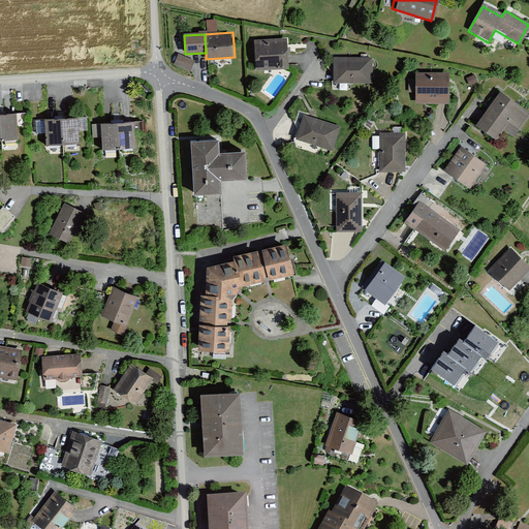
[(284,39),(251,40),(252,69),(285,68),(284,39)]
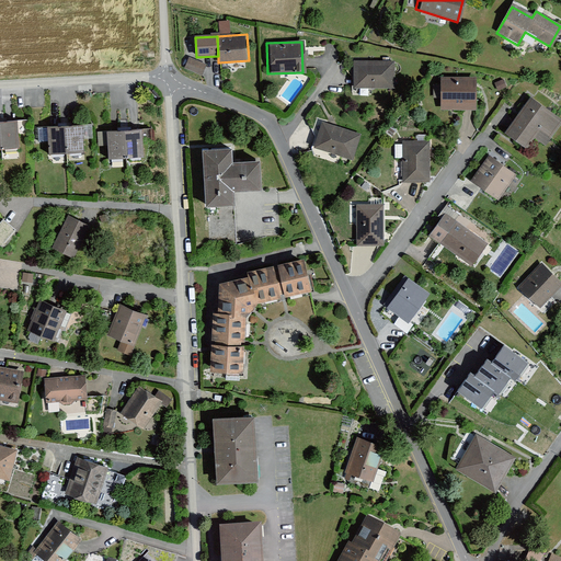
[(206,65),(190,56),(185,68),(203,76),(206,65)]
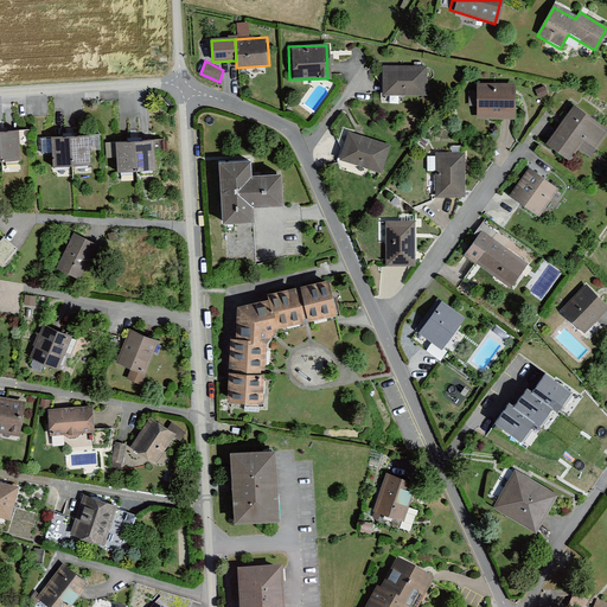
[(425,64),(379,63),(378,94),(423,96),(425,64)]
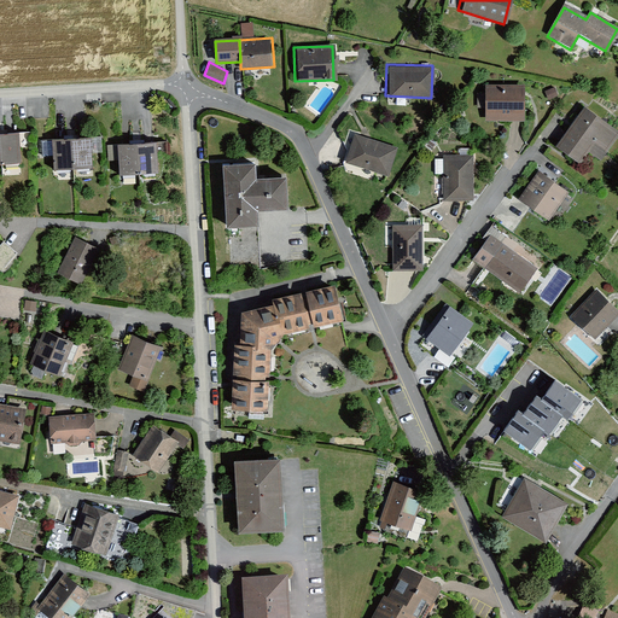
[(520,85),(483,83),(483,120),(520,120),(520,85)]
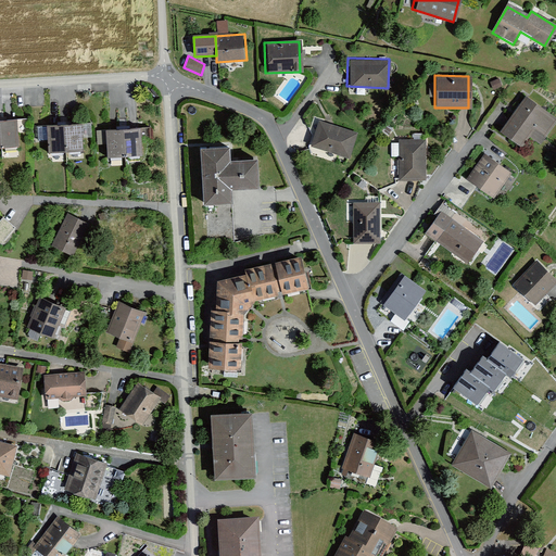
[(555,119),(525,97),(497,133),(518,149),(527,137),(539,146),(555,123),(555,119)]
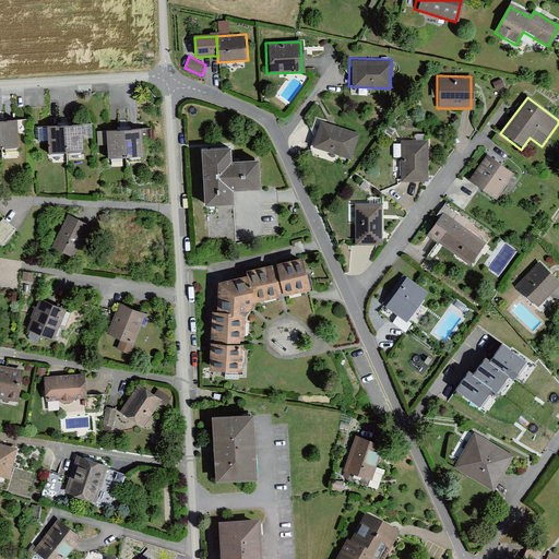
[(360,133),(318,119),(308,149),(351,162),(360,133)]
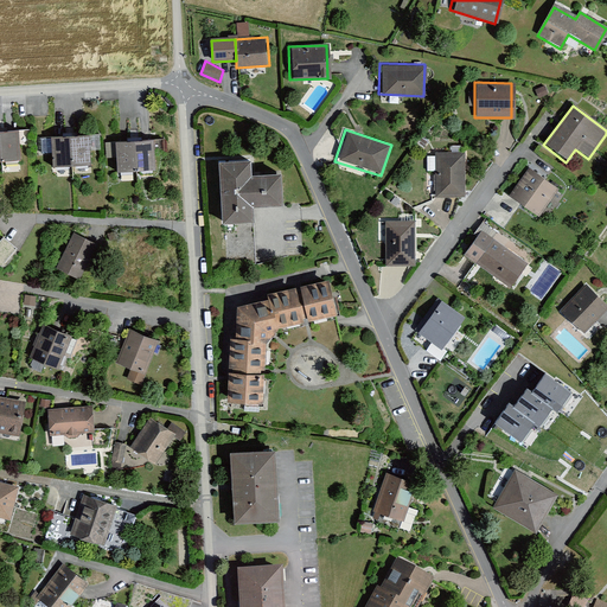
[(16,132),(0,132),(0,163),(18,163),(16,132)]
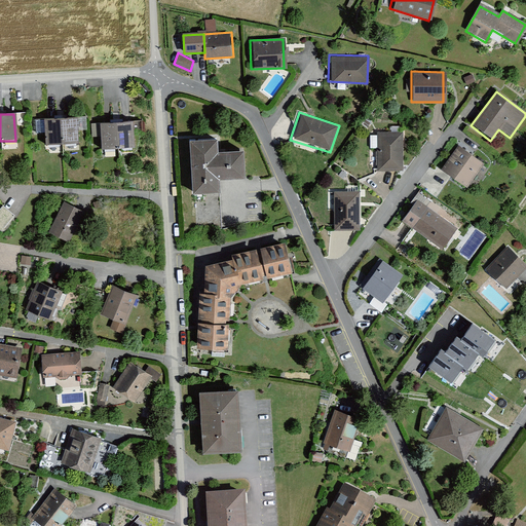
[(74,118),(42,118),(42,145),(74,145),(74,118)]
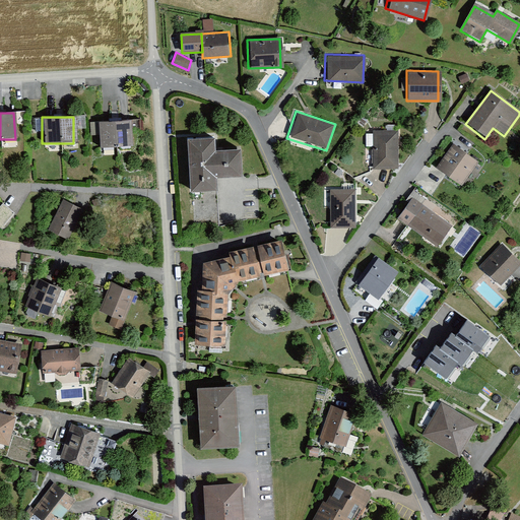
[(127,119),(94,121),(96,149),(128,147),(127,119)]
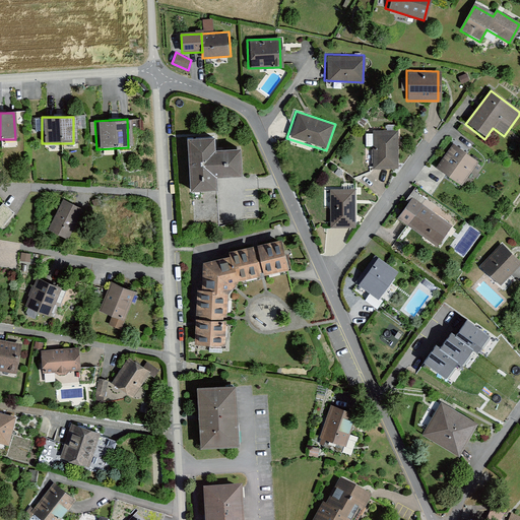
[(395,129),(371,130),(372,169),(396,169),(395,129)]
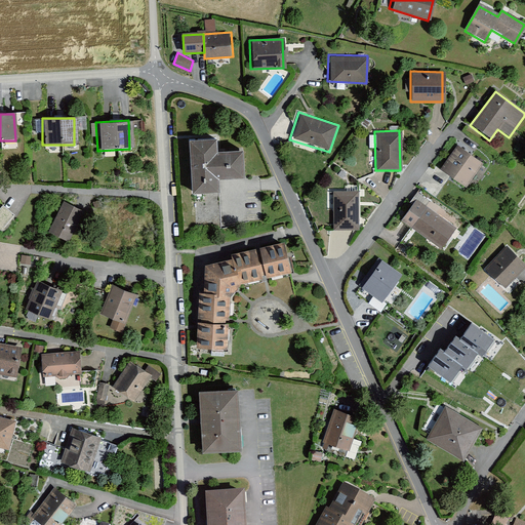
[(212,139),(185,140),(187,192),(213,191),(213,179),(243,179),(242,150),(213,151),(212,139)]
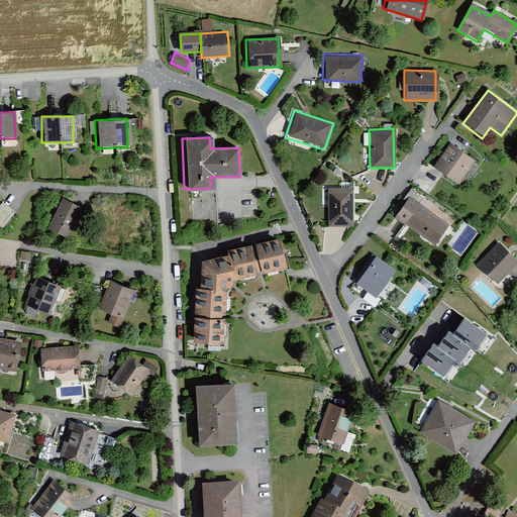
[(476,162),(449,142),(432,167),(457,185),(476,162)]
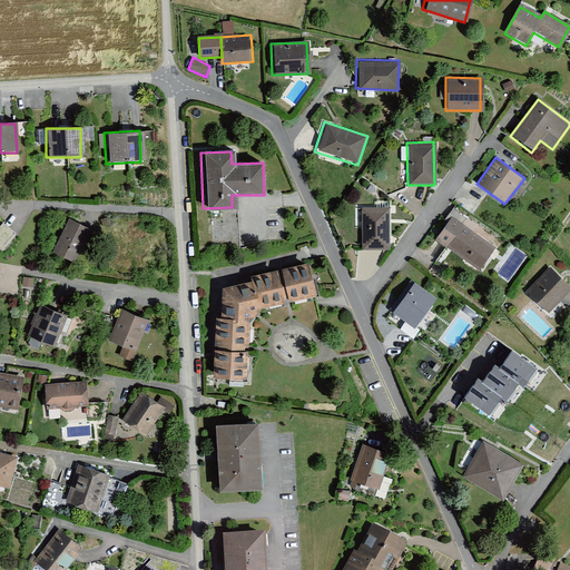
[(389,207),(360,207),(360,249),(389,248),(389,207)]
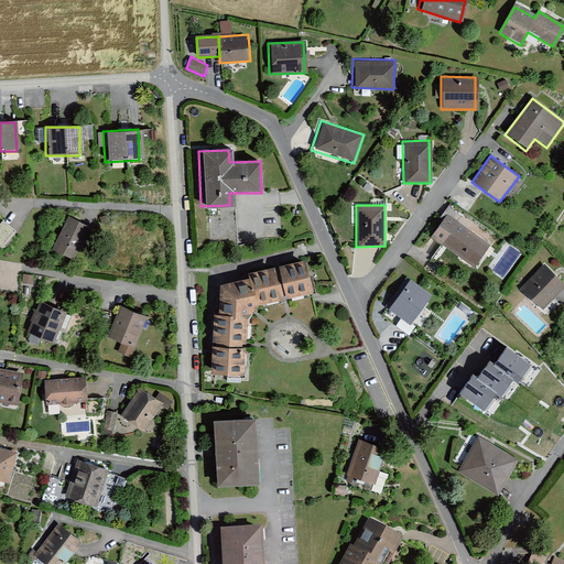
[(489,246),(446,215),(430,238),(473,269),(489,246)]
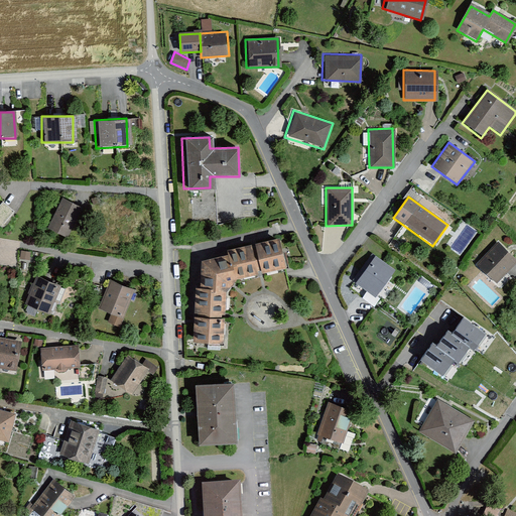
[(84,208),(60,198),(45,231),(69,241),(84,208)]
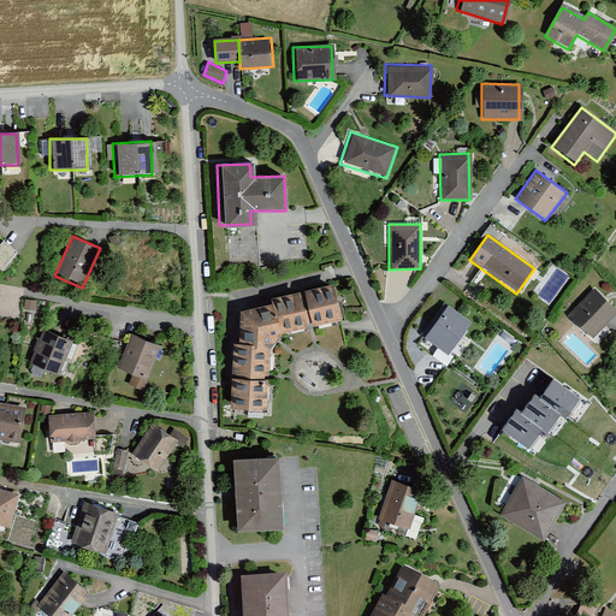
[(592,286),(564,312),(587,336),(615,311),(592,286)]
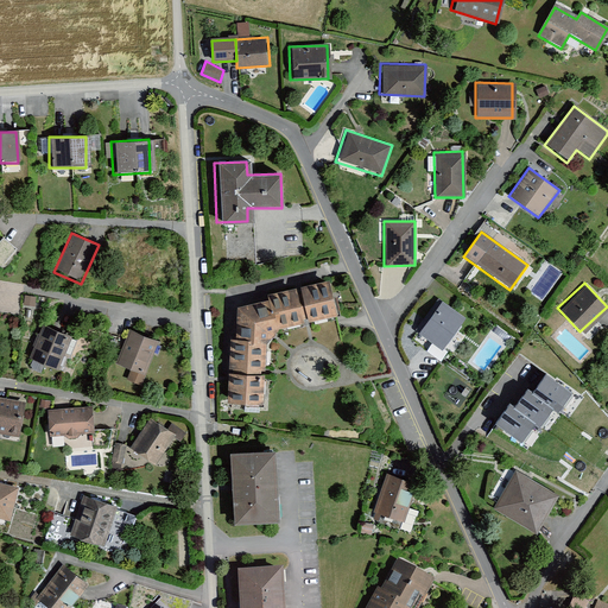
[(325,285),(232,309),(222,404),(257,406),(263,346),(273,330),(334,316),(325,285)]
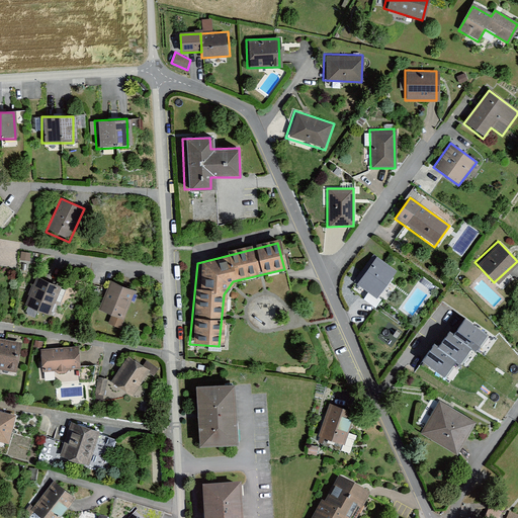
[(396,272),(374,257),(354,284),(374,299),(396,272)]
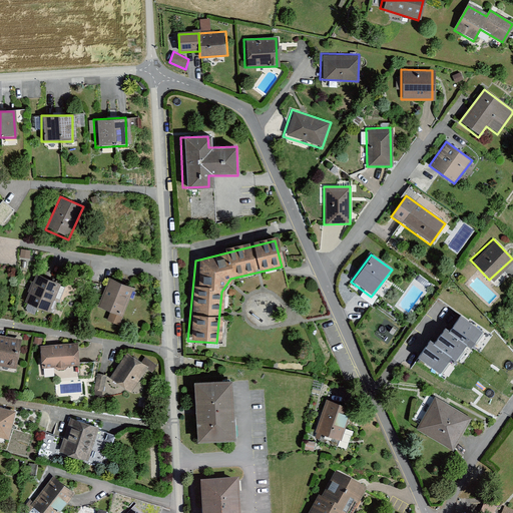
[(60,283),(35,273),(22,307),(47,316),(60,283)]
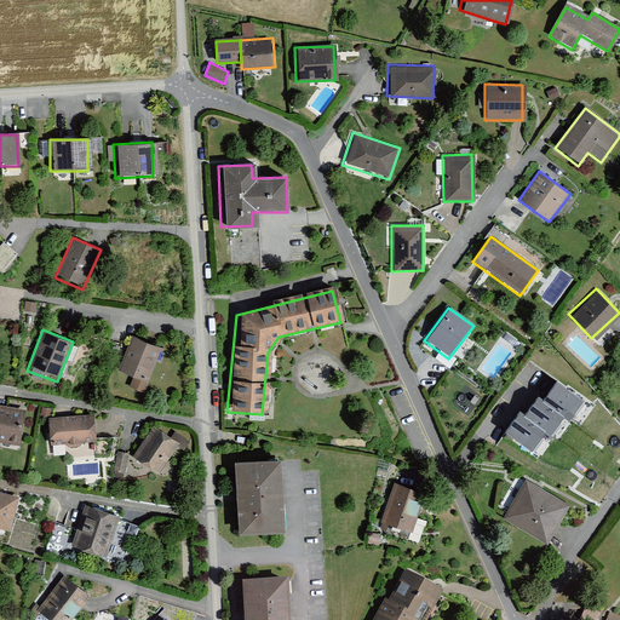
[(159,349),(130,337),(115,372),(144,384),(159,349)]
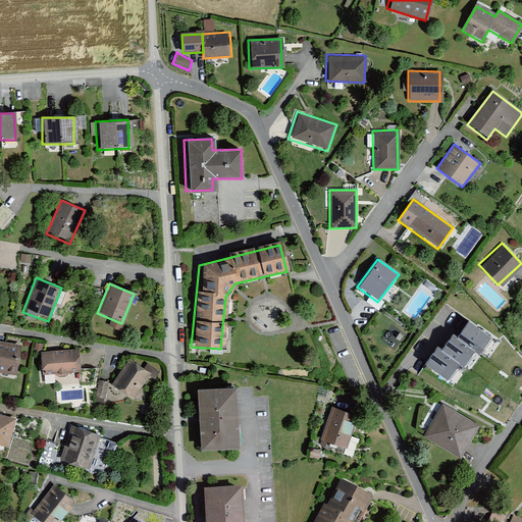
[(470,322),(459,337),(455,334),(442,350),(437,348),(427,364),(450,381),(460,366),(464,368),(475,352),(480,354),(491,338),(470,322)]
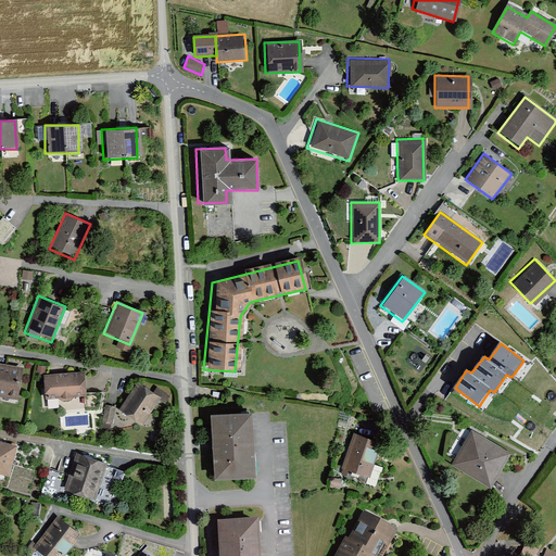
[(23,368),(0,363),(0,395),(15,400),(23,368)]
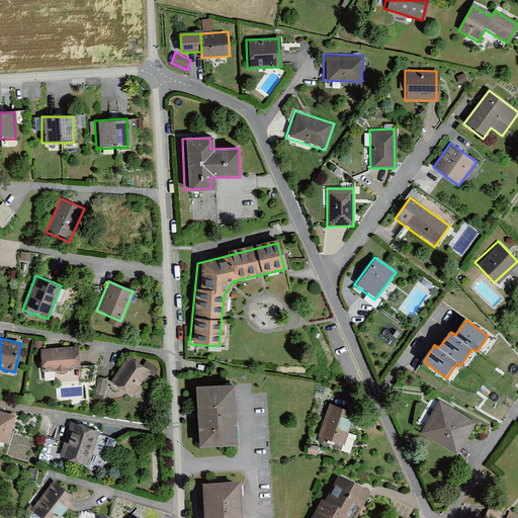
[(76,348),(37,349),(38,372),(77,370),(76,348)]
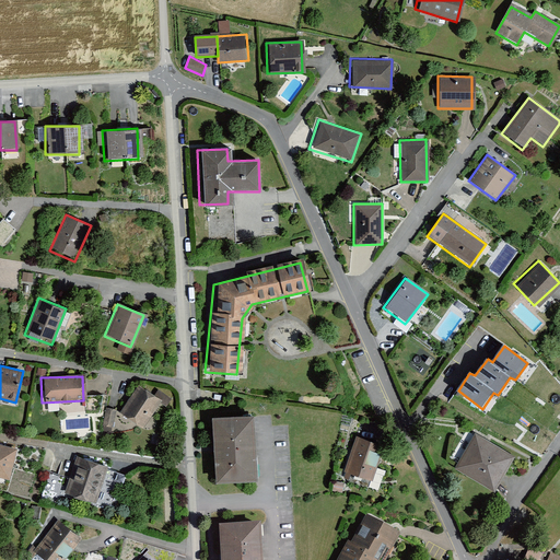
[(159,400),(136,385),(118,411),(141,427),(159,400)]
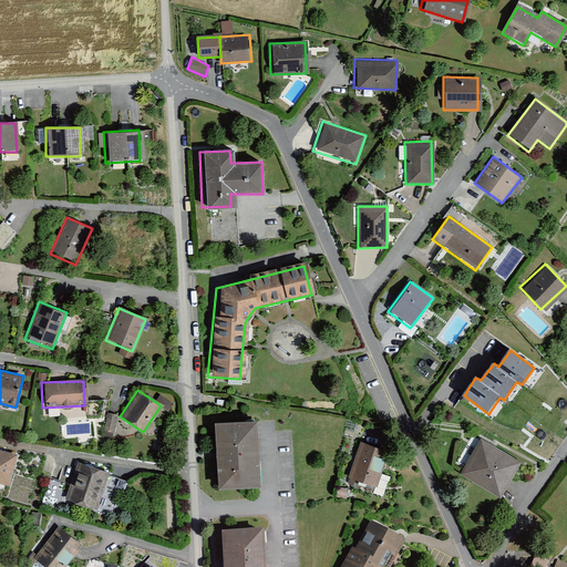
[(119,414),(107,412),(105,430),(115,432),(119,414)]
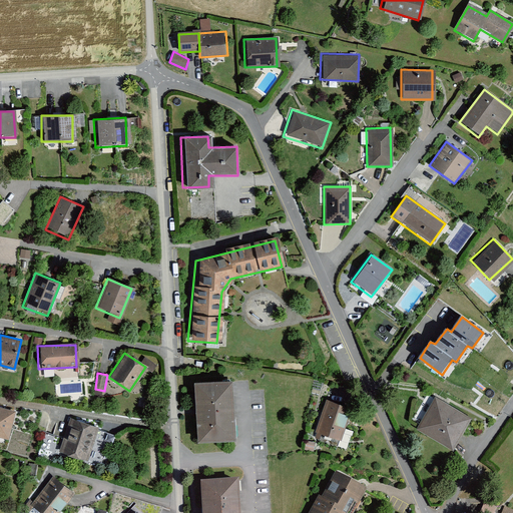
[(227,381),(188,384),(192,442),(231,439),(227,381)]
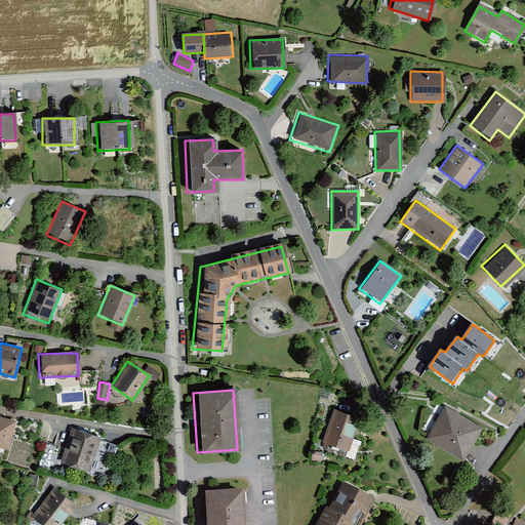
[(482,429),(442,404),(422,439),(461,462),(482,429)]
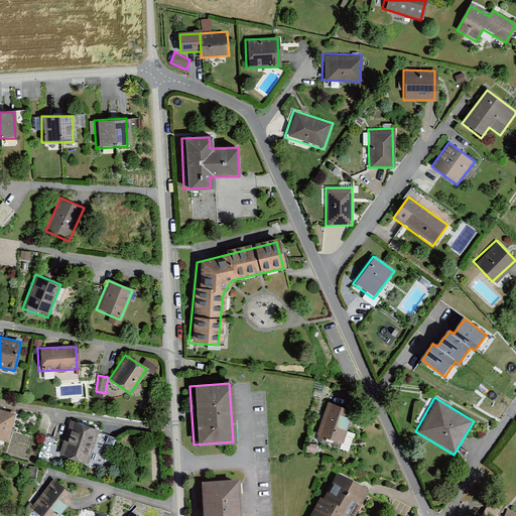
[(324,403),(312,438),(341,446),(351,412),(324,403)]
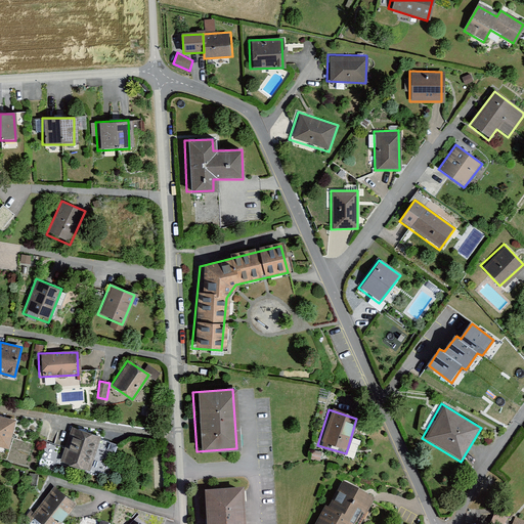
[(14,421),(0,417),(0,446),(7,449),(14,421)]
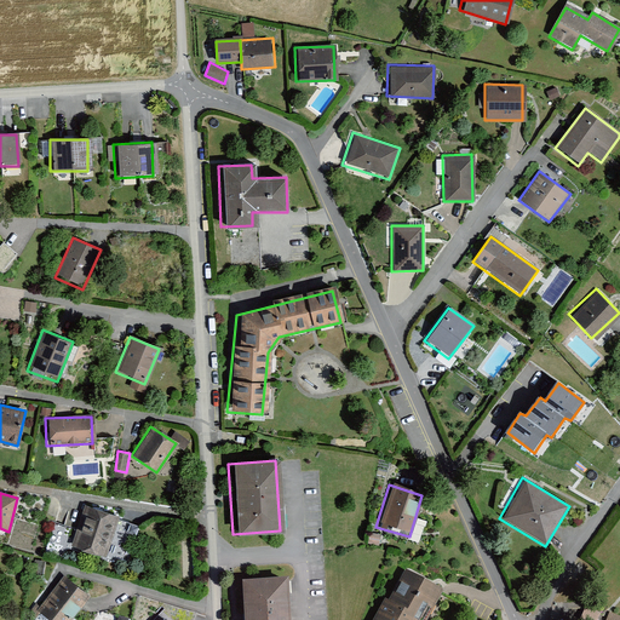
[(118,518),(82,505),(67,546),(102,560),(118,518)]
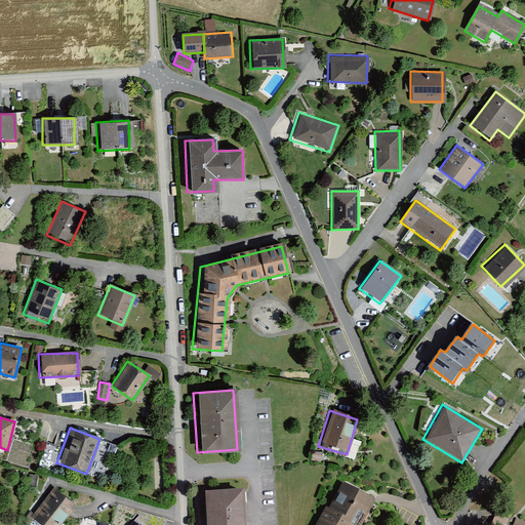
[(361,524),(373,502),(340,485),(327,511),(324,509),(315,524),(361,524)]
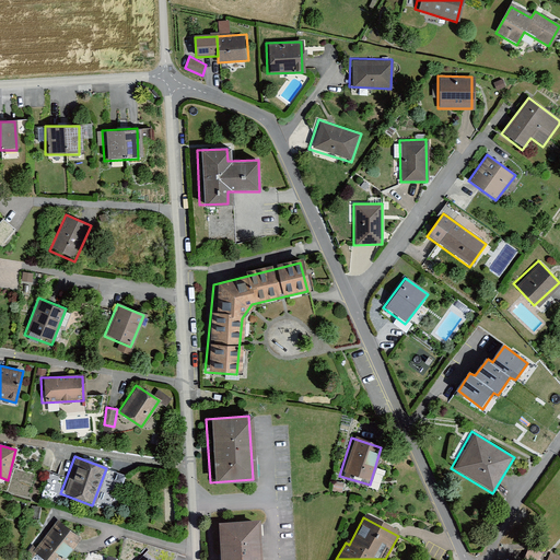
[(55,520),(28,551),(39,559),(60,559),(78,539),(55,520)]
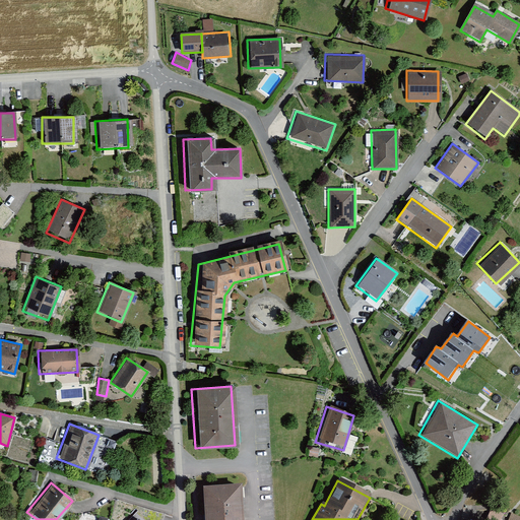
[(239,519),(237,488),(196,491),(197,519),(239,519)]
